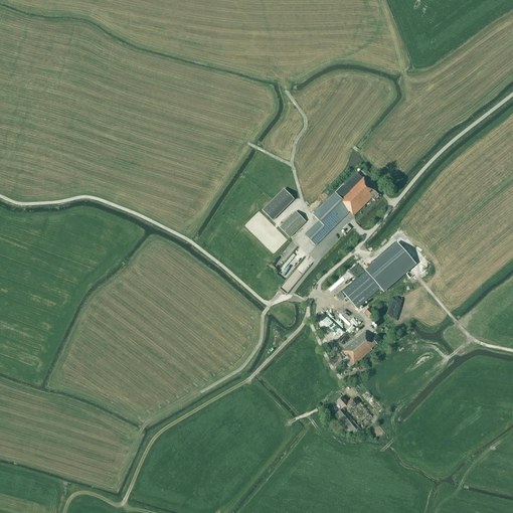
[(373,197),(376,200),(382,195),(382,194),(365,176),(364,177),(359,171),(345,184),(315,214),(320,219),(306,233),(317,244),(351,210),(355,215),(373,197)]
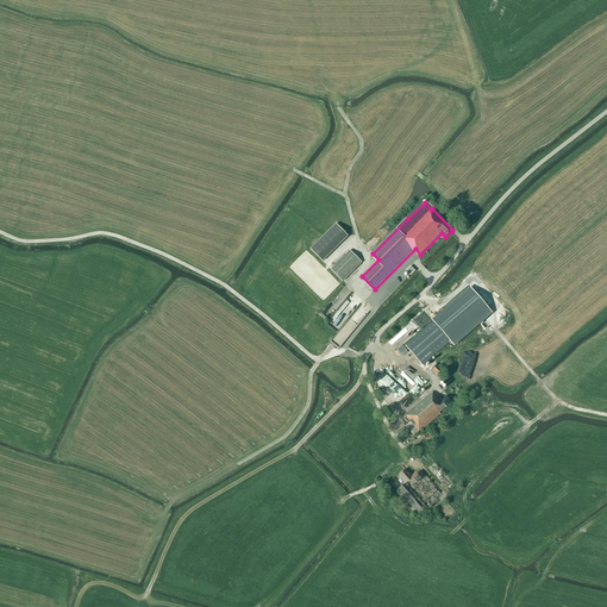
[(365,245),(373,252),(389,236),(398,227),(390,220),(382,229),(365,245)]
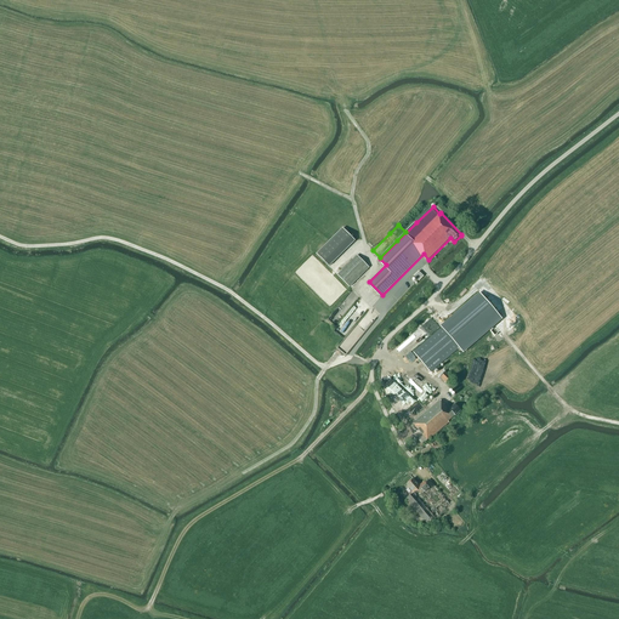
[(319,251),(331,265),(357,238),(345,226),(319,251)]
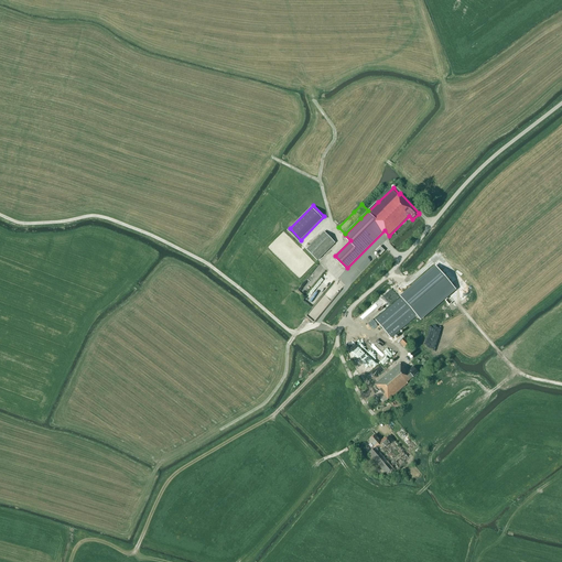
[(320,259),(337,241),(326,229),(309,248),(320,259)]
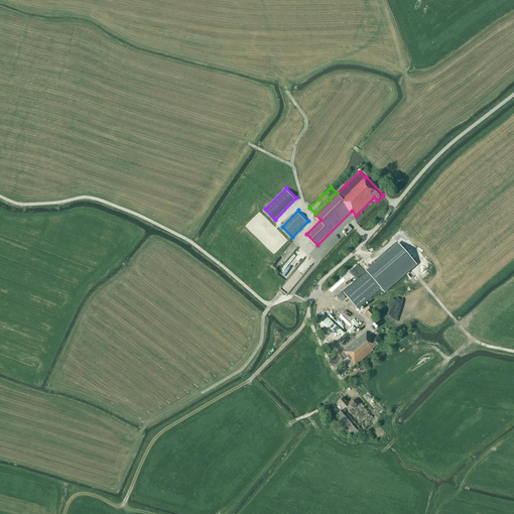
[(346,228),(350,232),(354,228),(350,224),(346,228)]
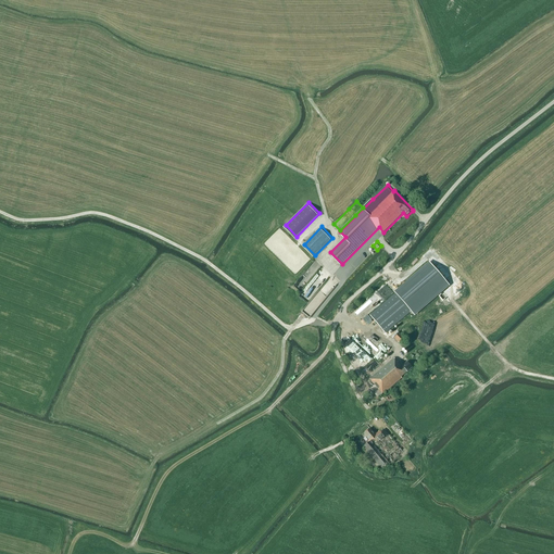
[(317,276),(306,288),(309,290),(310,289),(312,291),(314,289),(316,291),(325,282),(317,276)]
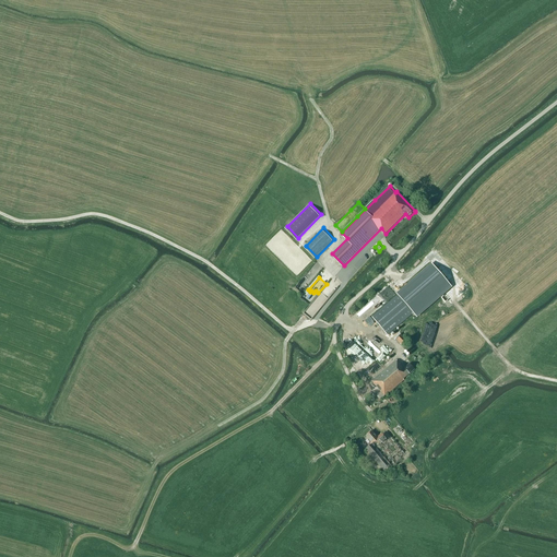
[(409,320),(412,317),(410,316),(415,311),(400,293),(374,316),(389,333),(406,318),(409,320)]
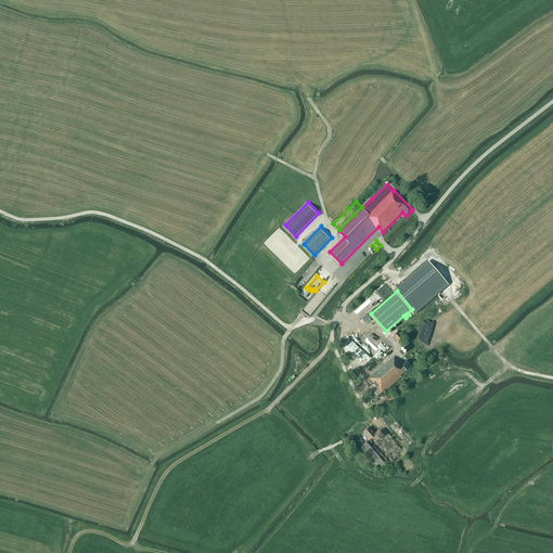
[(400,341),(406,335),(400,331),(396,335),(400,341)]
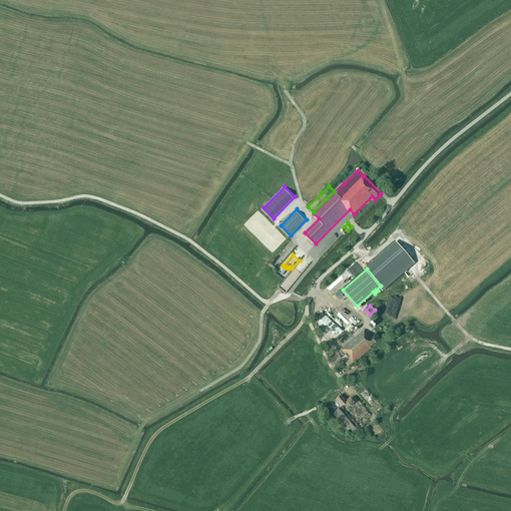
[(361,315),(350,308),(347,314),(358,321),(361,315)]
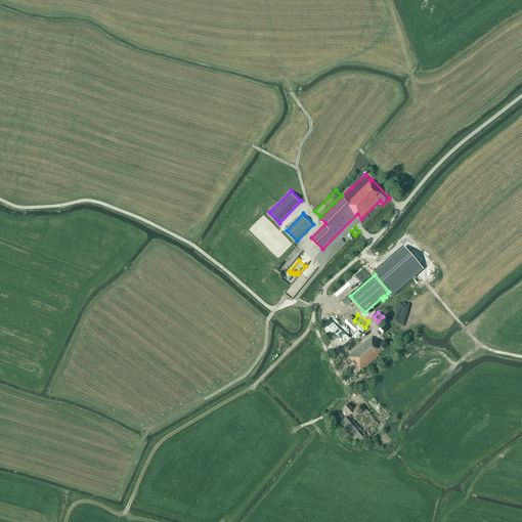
[(381,343),(377,339),(374,336),(350,355),(359,365),(355,368),(358,373),(381,354),(380,353),(390,344),(386,339),(381,343)]
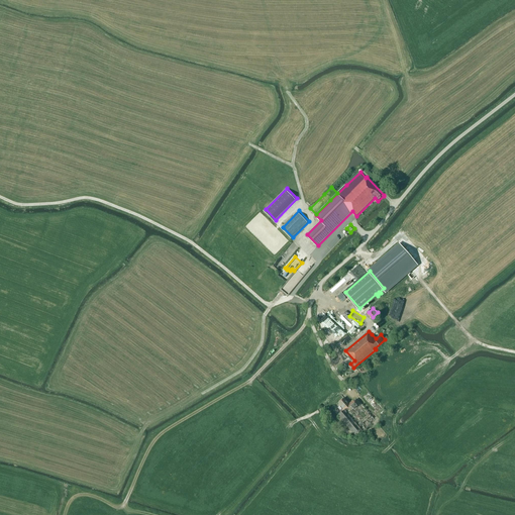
[(372,370),(365,363),(358,368),(366,375),(372,370)]
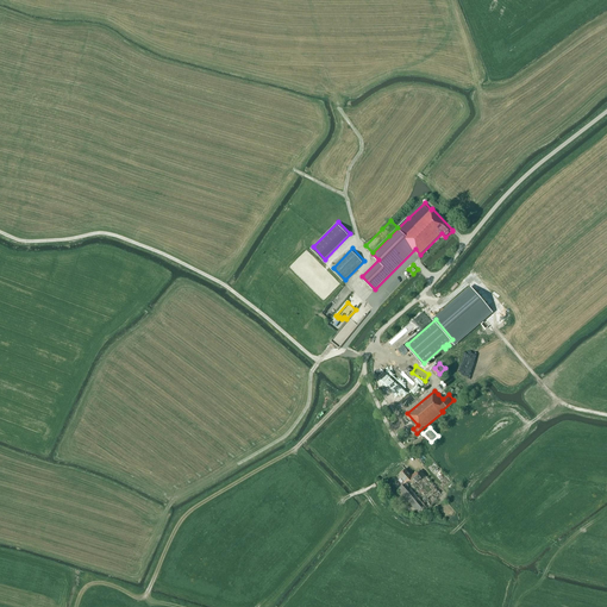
[(401,473),(408,481),(400,487),(420,512),(443,493),(423,468),(419,471),(418,470),(414,475),(408,467),(401,473)]
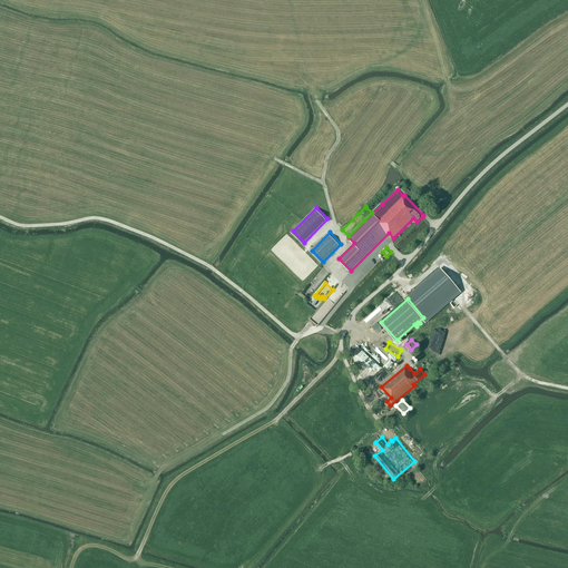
[(393,479),(415,461),(414,461),(393,479)]
